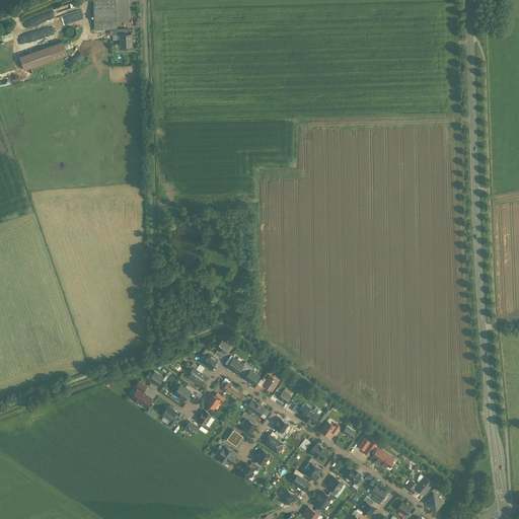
[(116,0),(92,0),(94,28),(117,28),(116,0)]
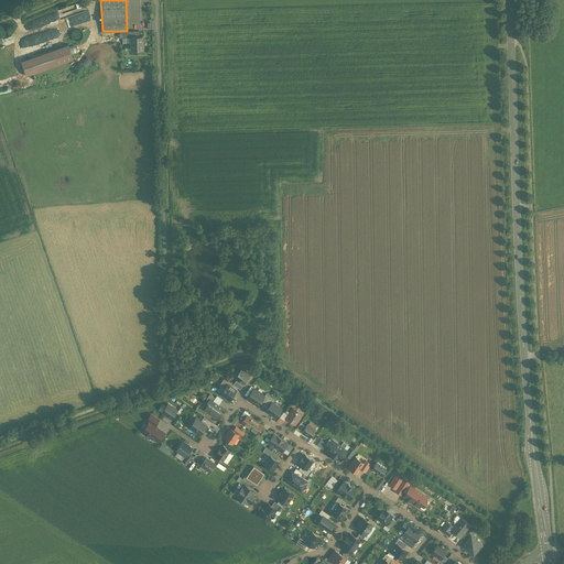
[(143,35),(130,36),(130,51),(144,50),(143,35)]
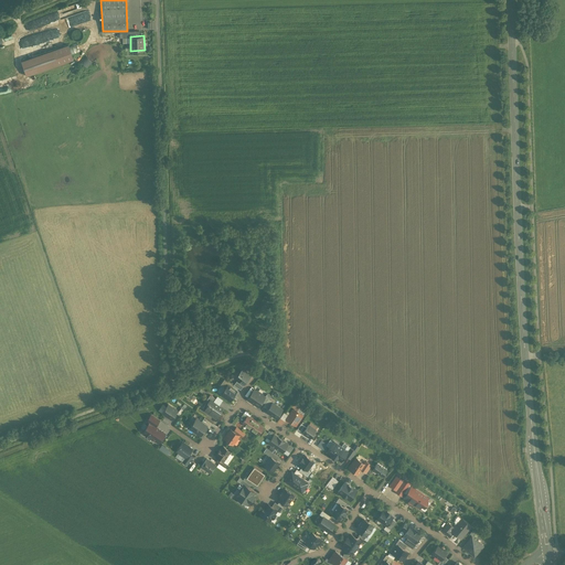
[(27,75),(73,59),(67,44),(21,61),(27,75)]
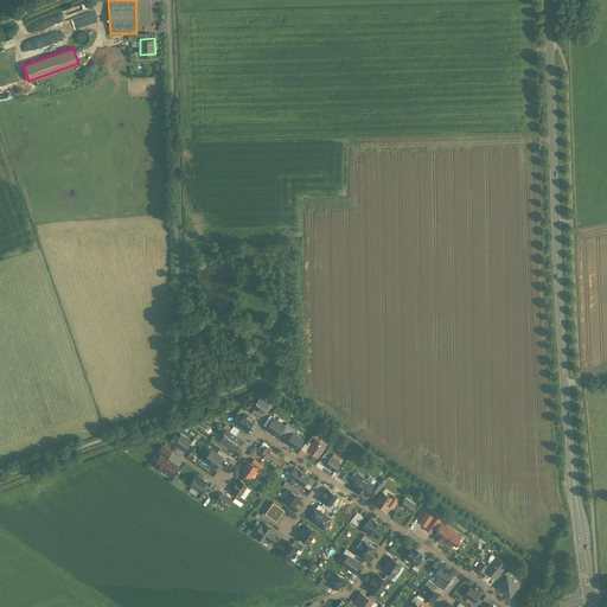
[(270,403),(261,395),(255,402),(261,406),(257,410),(262,414),(266,409),(270,403)]
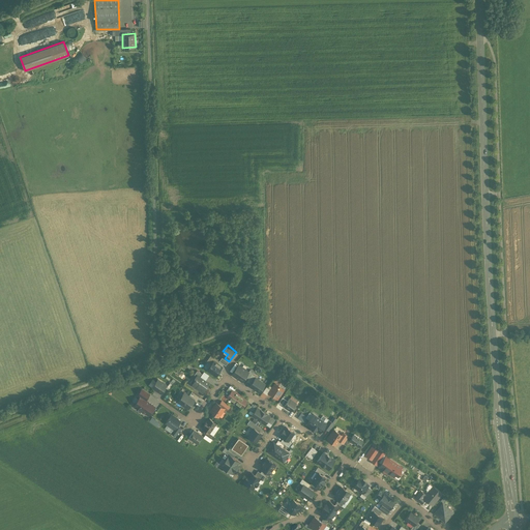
[(211,364),(207,370),(215,376),(222,366),(217,363),(213,361),(211,364)]
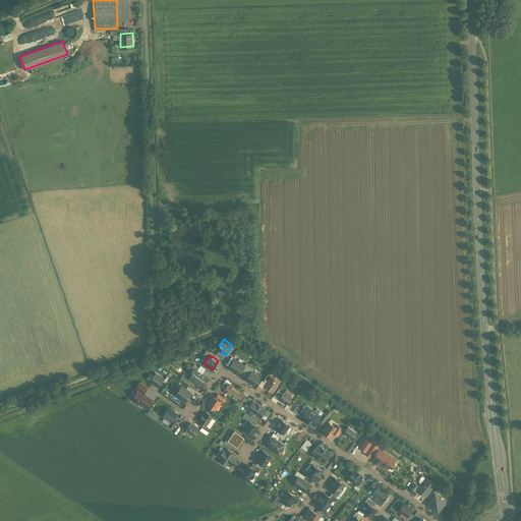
[(234,359),(228,367),(238,374),(244,366),(241,364),(242,363),(237,360),(237,361),(234,359)]
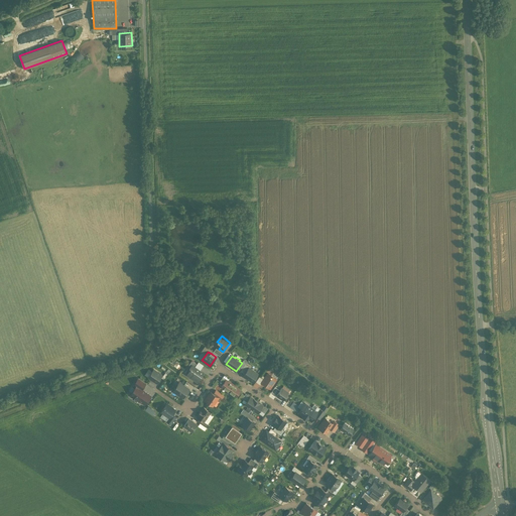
[(195,367),(191,365),(190,366),(189,369),(190,369),(186,375),(198,382),(204,373),(195,367)]
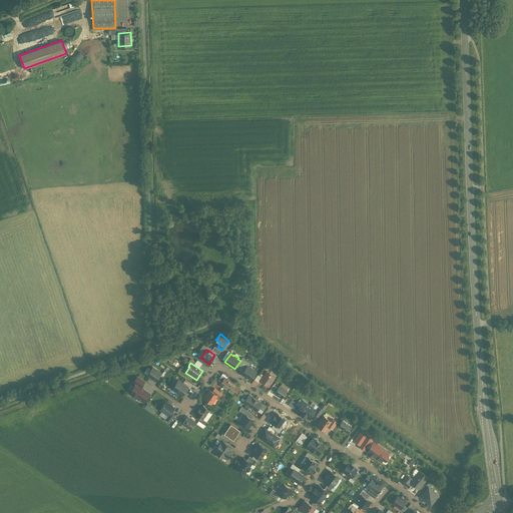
[(257,372),(247,366),(241,374),(250,380),(257,372)]
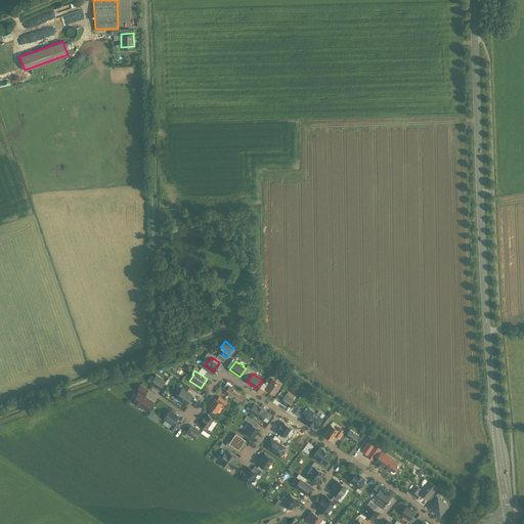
[(165,381),(156,375),(150,383),(159,389),(165,381)]
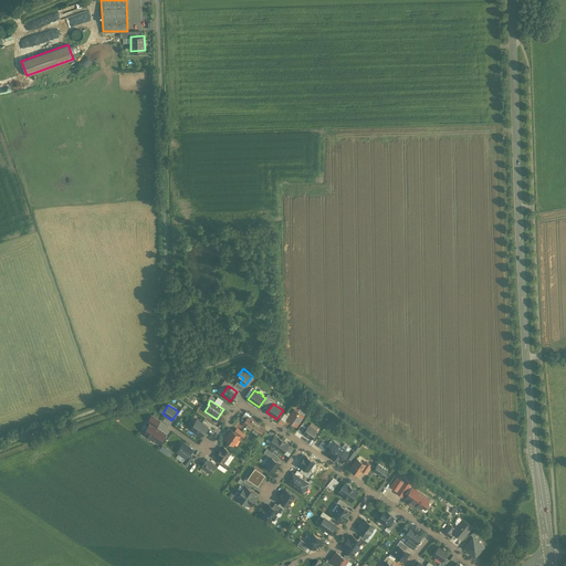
[(184,407),(177,415),(180,417),(186,409),(184,407)]
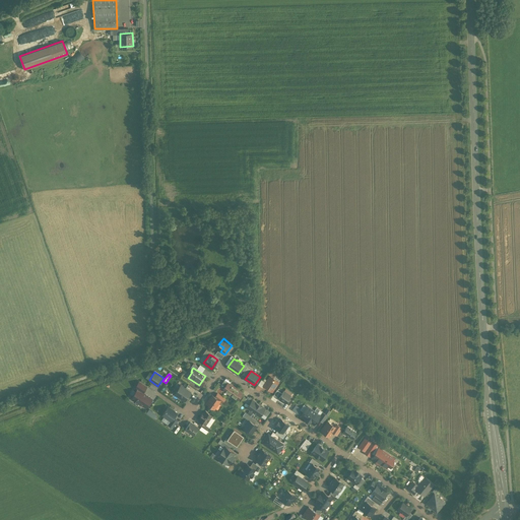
[(266,382),(263,386),(264,386),(272,392),(278,382),(270,376),(266,382)]
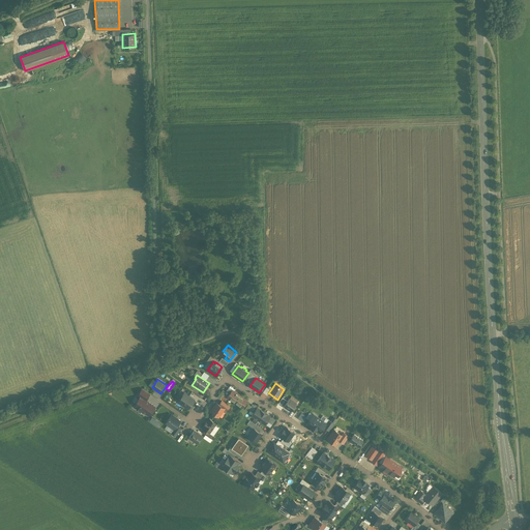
[(267,386),(263,392),(267,395),(269,393),(268,393),(271,389),(267,386)]
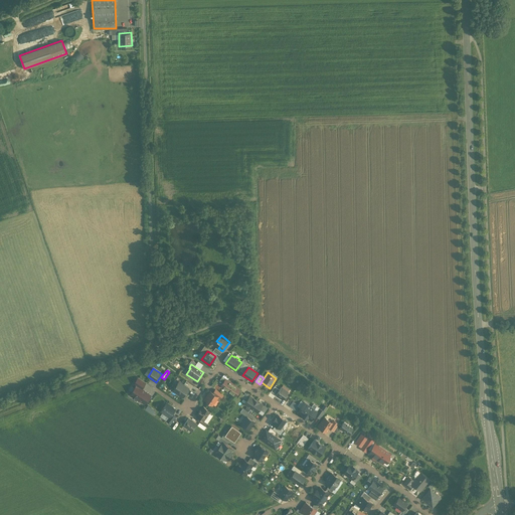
[(146,382),(138,377),(134,384),(136,386),(136,385),(141,389),(146,382)]
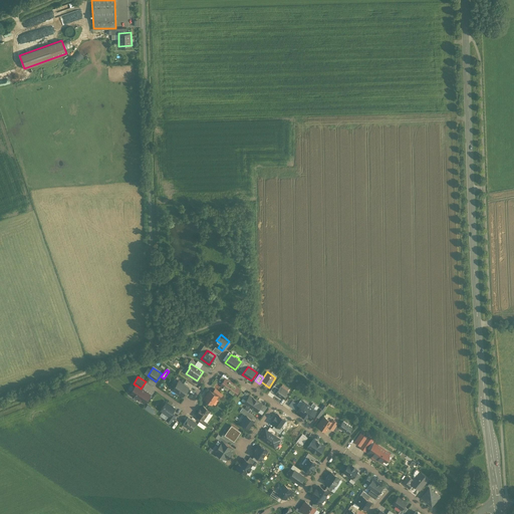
[(231,382),(221,376),(219,379),(223,382),(221,384),(235,395),(239,389),(233,384),(234,383),(231,382)]
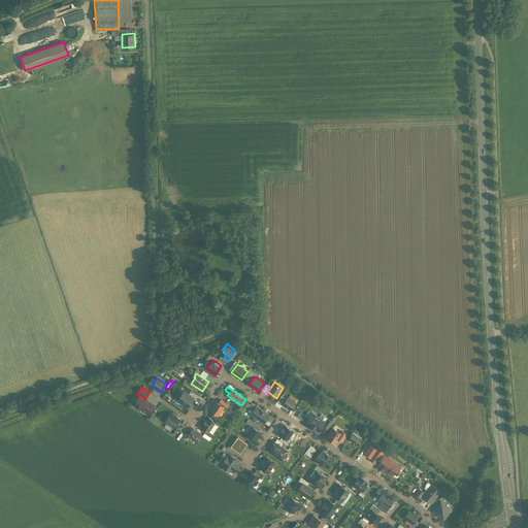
[(199,395),(191,390),(188,394),(193,398),(196,400),(199,395)]
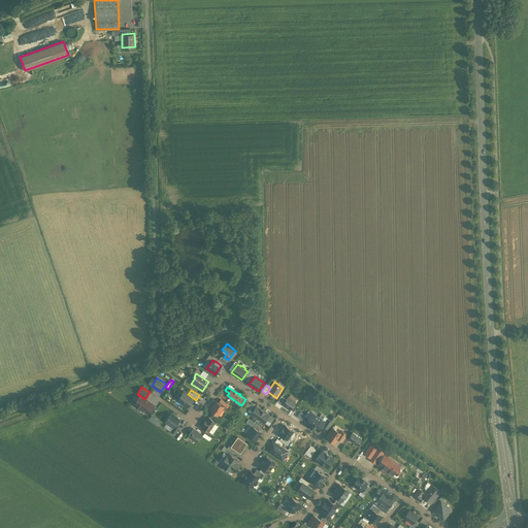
[(188,394),(184,391),(177,400),(187,406),(189,403),(190,404),(192,401),(191,401),(193,398),(188,394)]
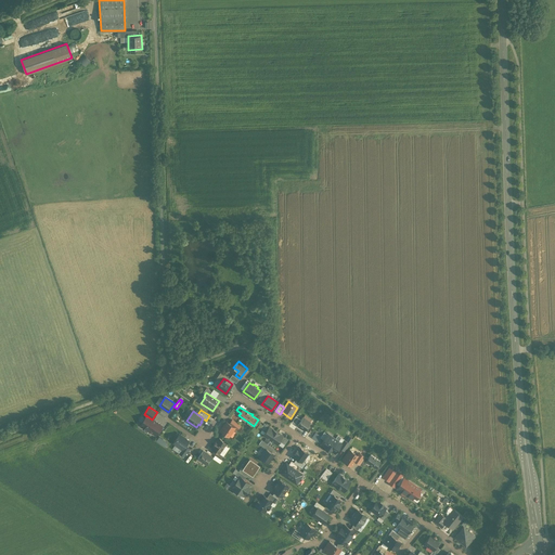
[(152,420),(146,415),(146,416),(141,425),(144,427),(143,428),(150,431),(150,430),(156,435),(162,426),(152,420)]
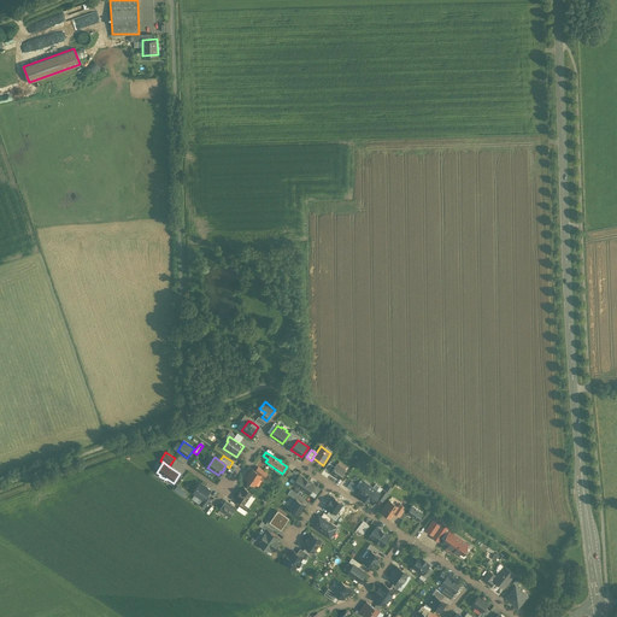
[(329,463),(324,469),(330,472),(335,466),(329,463)]
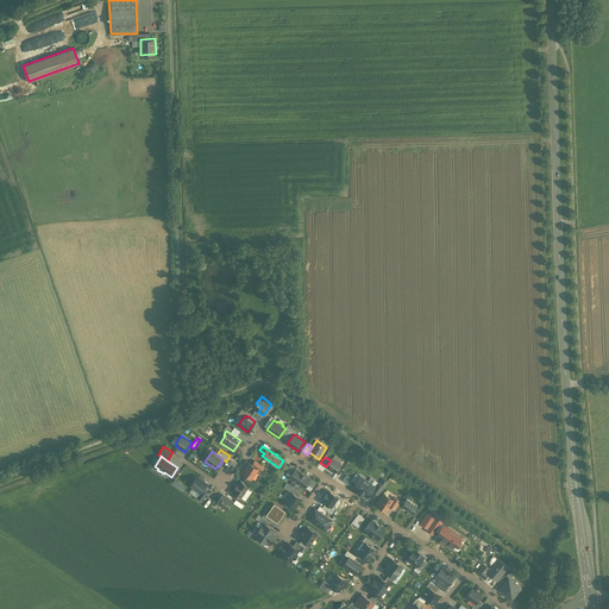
[(340,464),(332,458),(331,460),(326,466),(334,472),(340,464)]
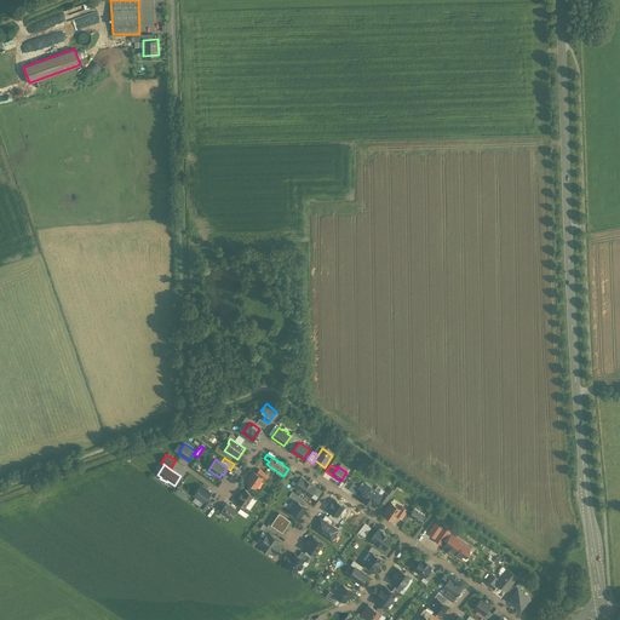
[(269,475),(259,469),(257,474),(263,477),(263,478),(265,480),(269,475)]
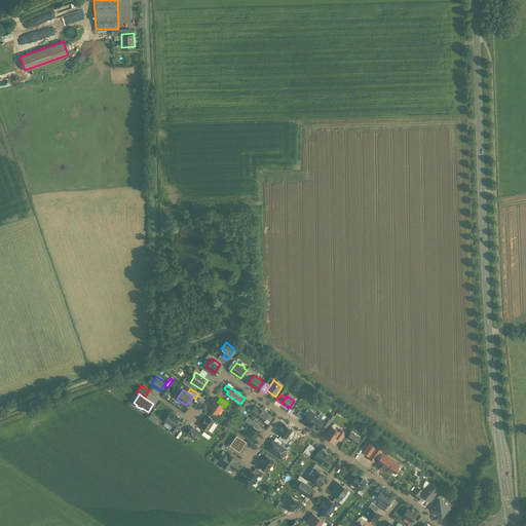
[(218,402),(215,400),(209,408),(217,413),(223,406),(223,405),(218,402)]
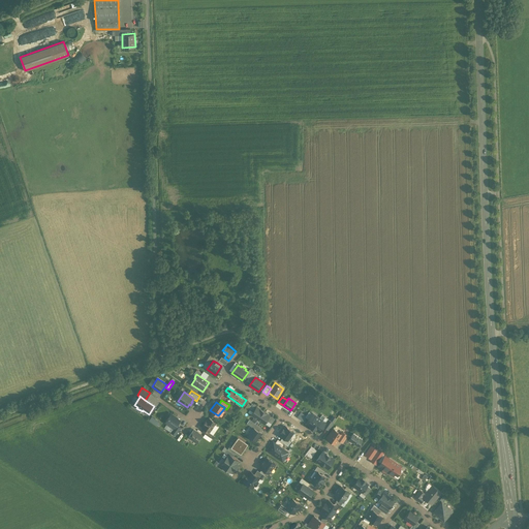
[(263,411),(257,406),(256,407),(254,411),(251,414),(258,419),(263,411)]
